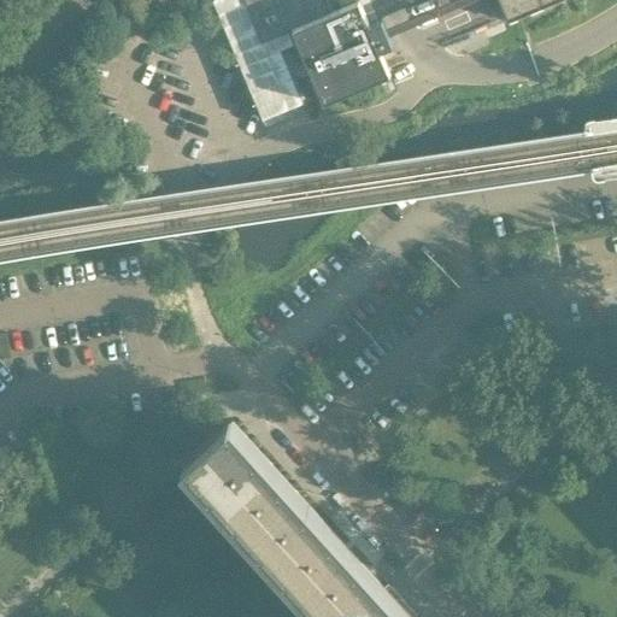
[(159,0),(160,0),(244,0),(263,42),(288,31),(293,29),(331,12),(329,7),(325,0),(159,0)]
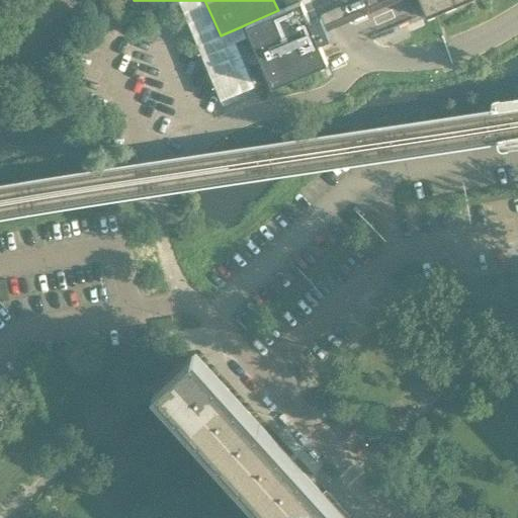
[(203,0),(177,0),(221,101),(254,87),(235,41),(246,37),(242,26),(221,35),(220,35),(203,0)]
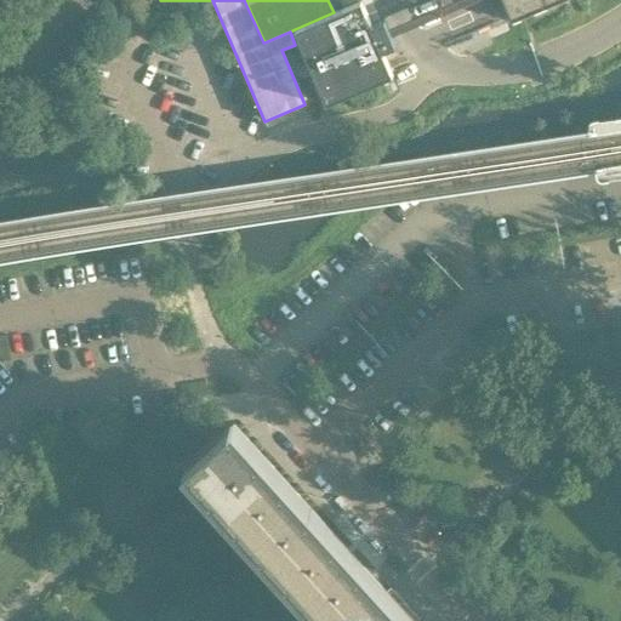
[(334,12),(295,29),(311,64),(312,69),(326,103),(393,75),(392,73),(383,51),(396,46),(392,36),(477,0),(455,0),(388,28),(385,18),(371,24),(362,0),(334,12)]
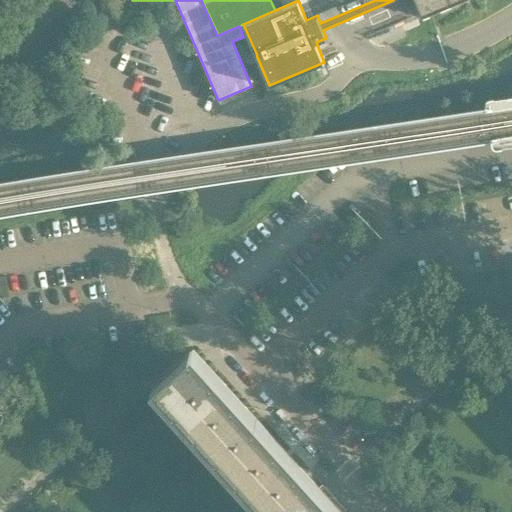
[(338,0),(339,1),(341,0),(413,0),(422,18),(465,0),(338,0)]
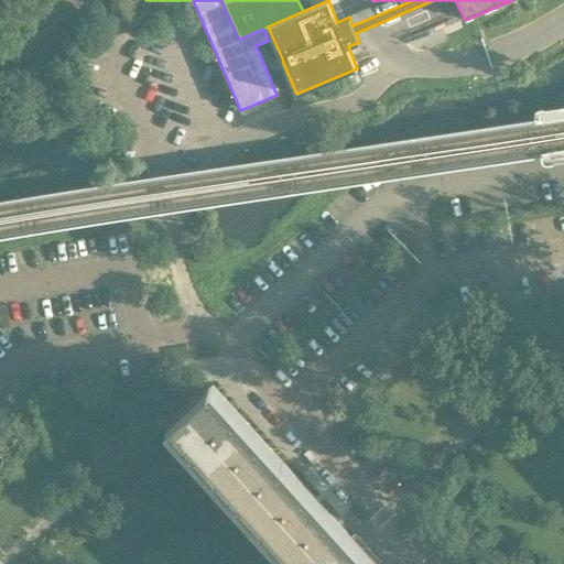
[(381,563),(355,534),(351,538),(213,384),(166,426),(291,563),(381,563)]
